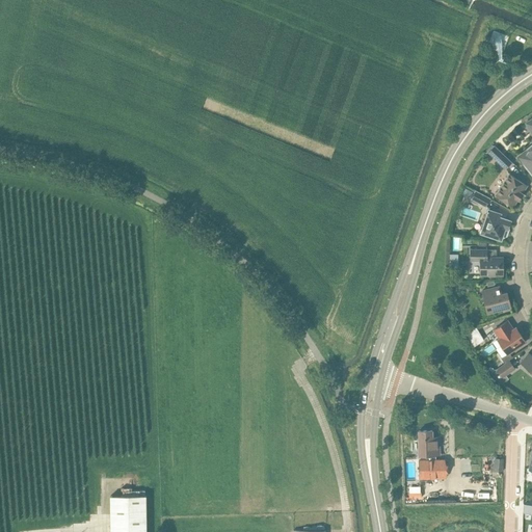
[(490,47),(500,51),(502,45),(493,42),(490,47)]
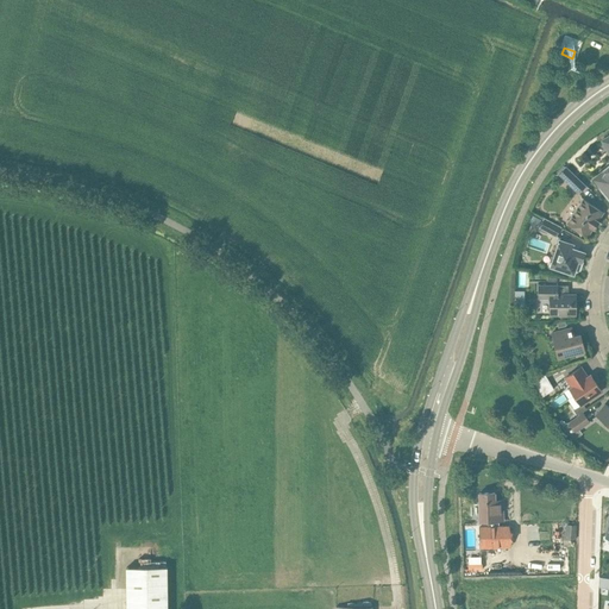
[(608,167),(594,180),(608,198),(608,167)]
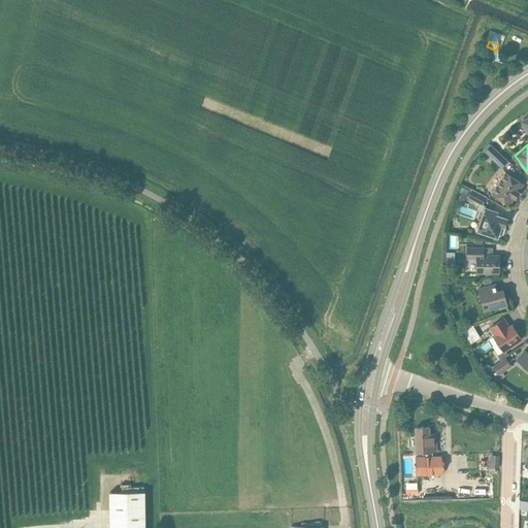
[(491,145),(485,152),(501,167),(507,161),(491,145)]
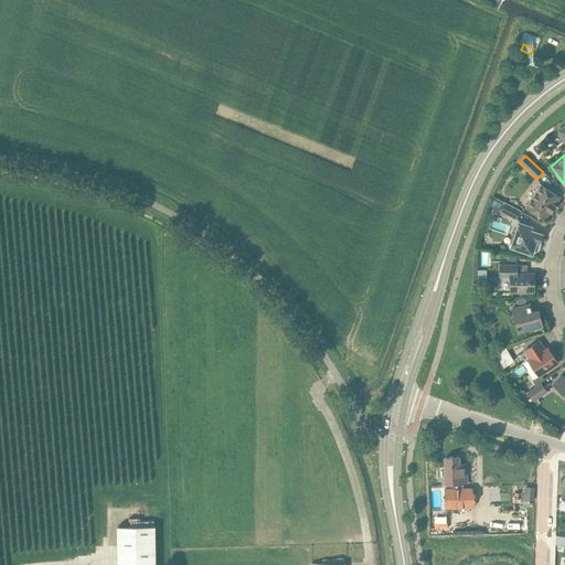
[(551,212),(555,205),(554,204),(560,196),(541,184),(526,206),(529,208),(531,211),(533,212),(535,212),(545,219),(550,211),(551,212)]
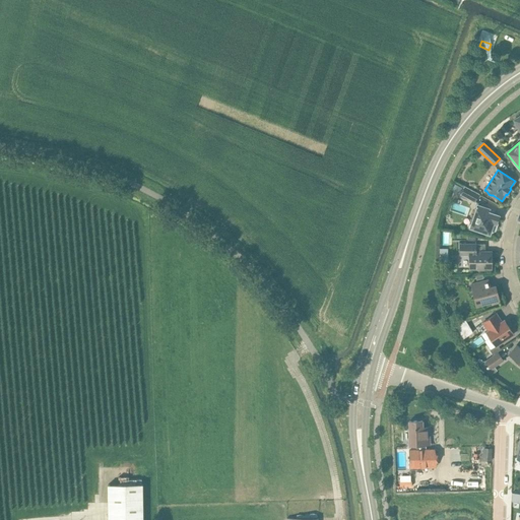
[(465,187),(461,194),(474,201),(478,194),(465,187)]
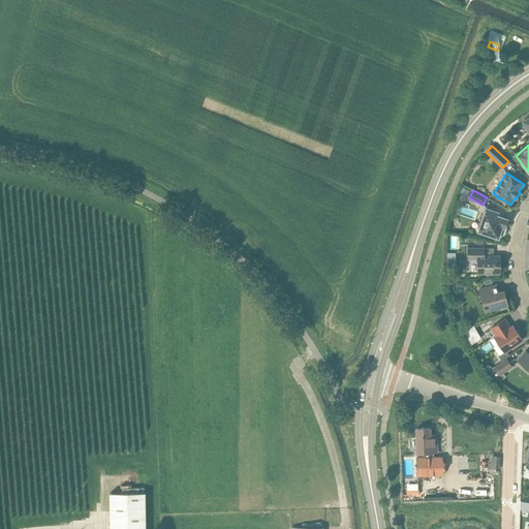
[(486,209),(478,230),(498,238),(499,235),(500,236),(504,234),(506,227),(505,226),(507,219),(497,215),(498,212),(486,209)]
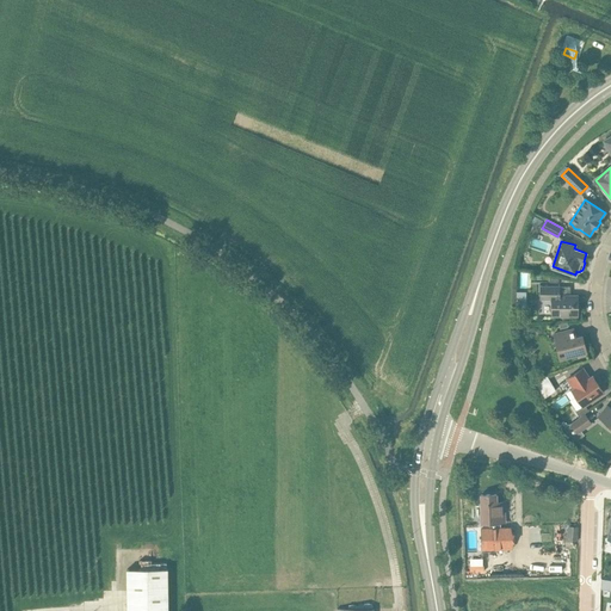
[(541,287),(541,300),(551,300),(551,315),(578,315),(578,295),(560,295),(560,287),(541,287)]
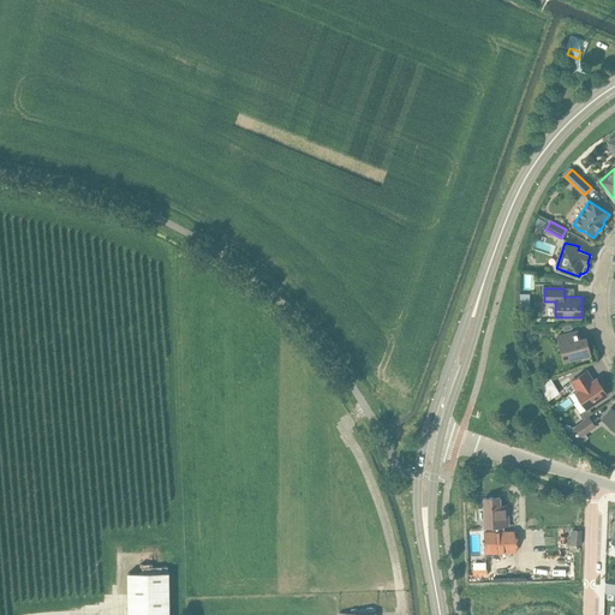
[(572,332),(557,335),(565,362),(590,354),(586,338),(574,340),(572,332)]
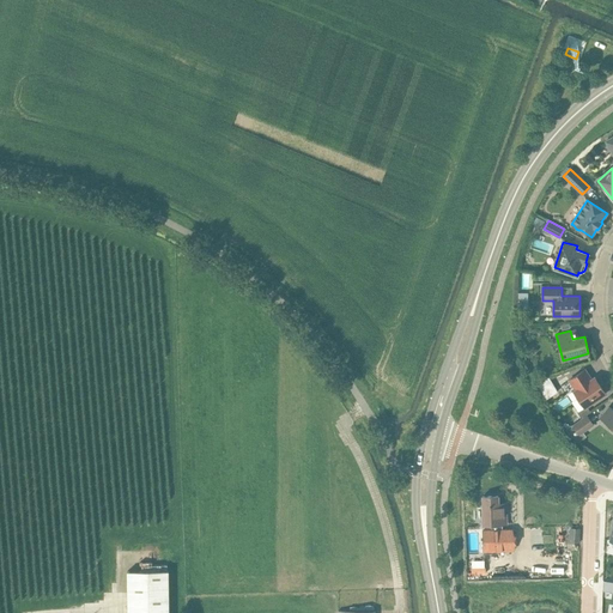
[(592,378),(586,369),(569,380),(576,389),(571,392),(577,400),(580,399),(584,407),(606,394),(594,377),(592,378)]
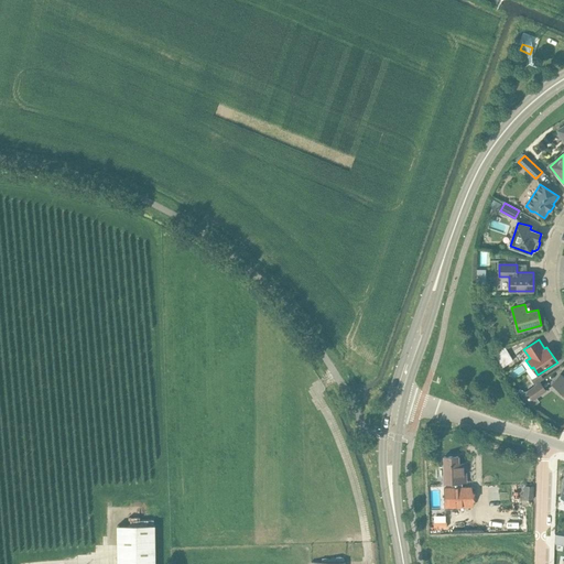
[(505,347),(490,351),(500,369),(512,360),(505,347)]
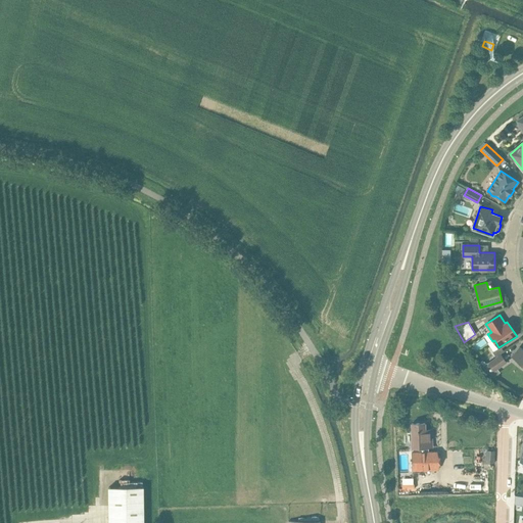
[(522,348),(520,347),(512,357),(522,365),(522,348)]
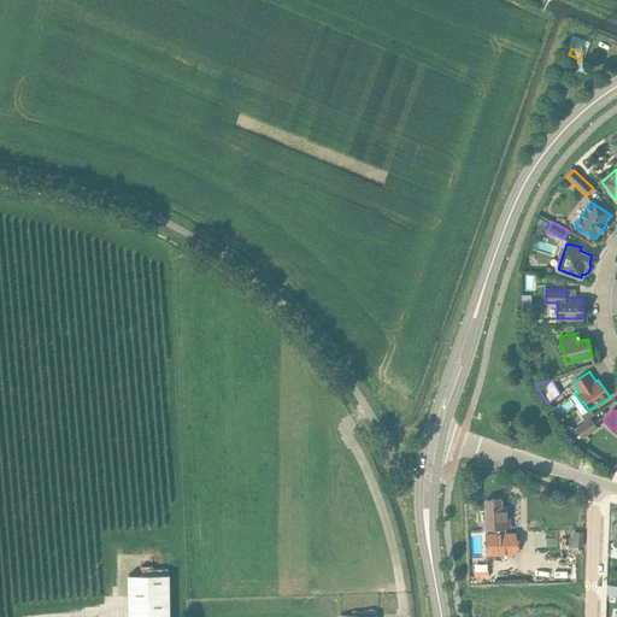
[(575,429),(569,433),(579,441),(582,445),(589,440),(586,435),(598,428),(591,417),(576,427),(576,428),(575,429)]
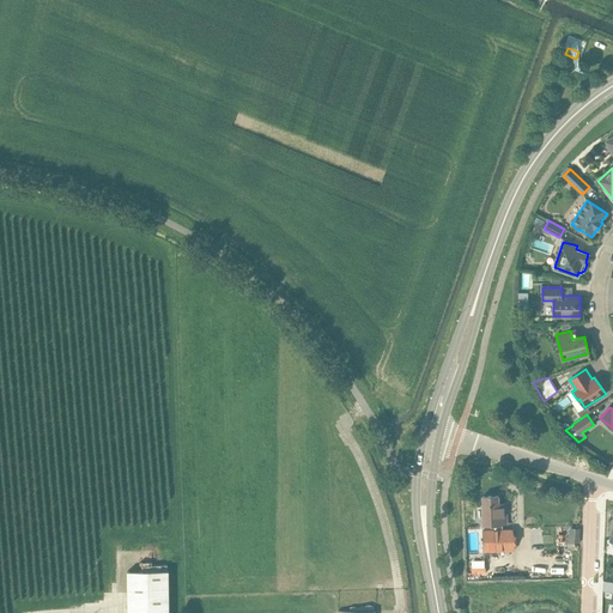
[(507,503),(498,503),(498,496),(481,496),(483,526),(507,525),(507,503)]
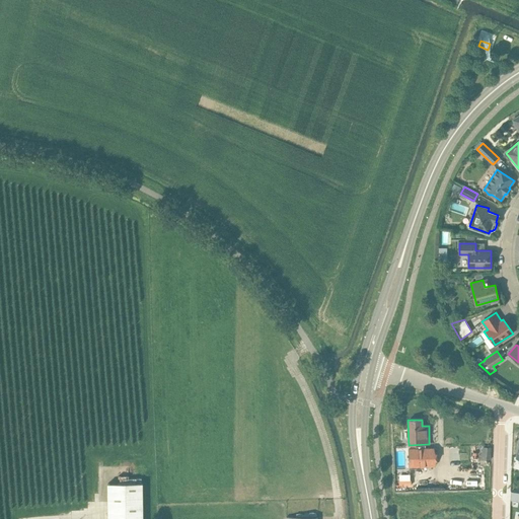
[(482,447),(482,459),(491,459),(492,447),(482,447)]
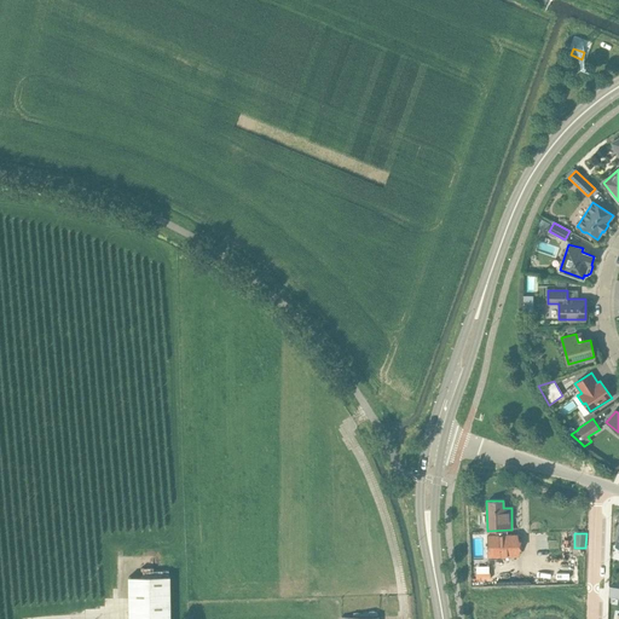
[(518,534),(487,536),(487,556),(505,556),(505,560),(518,560),(518,534)]
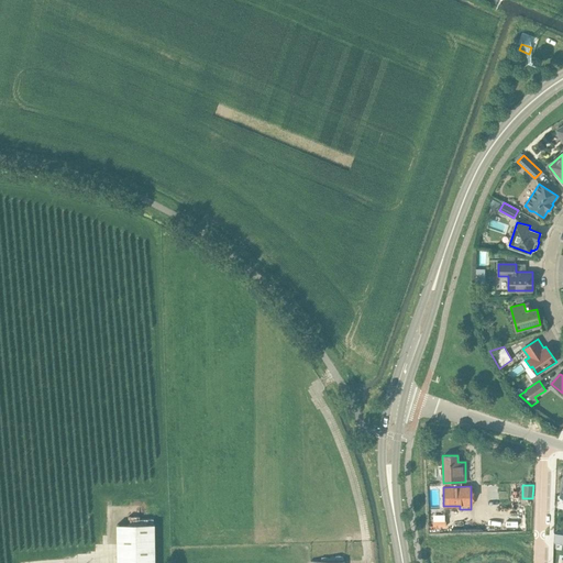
[(154,562),(154,523),(117,523),(117,562),(154,562)]
